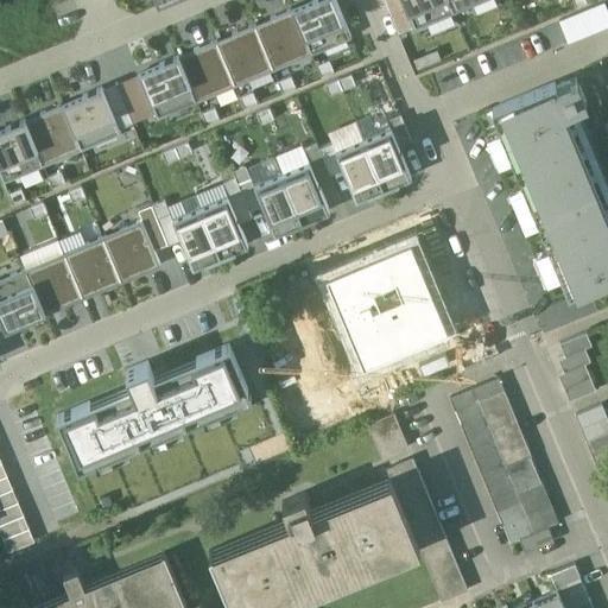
[(311,55),(352,37),(335,0),(311,0),(292,8),(311,55)]
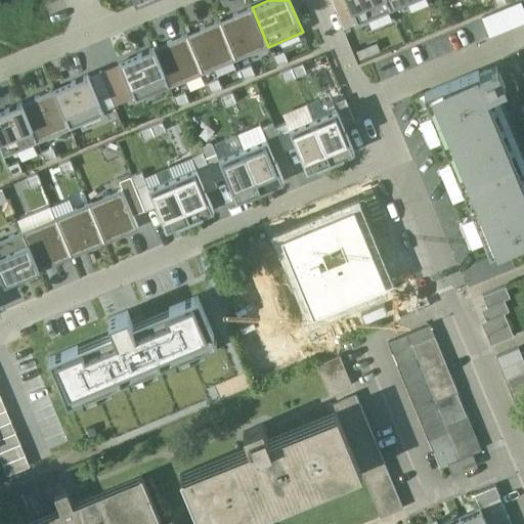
[(357,23),(347,0),(332,0),(344,28),(357,23)]
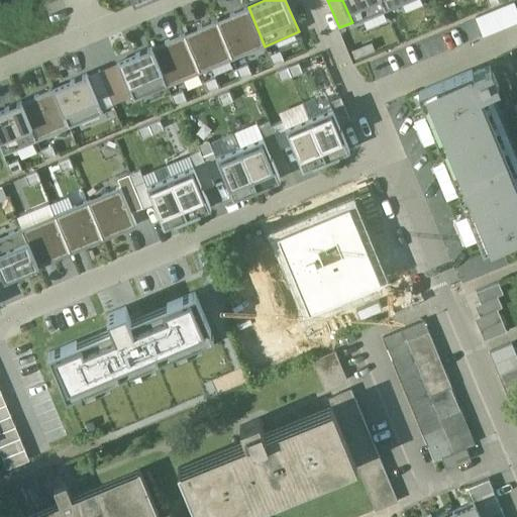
[(353,25),(386,11),(381,0),(342,0),(352,22),(353,25)]
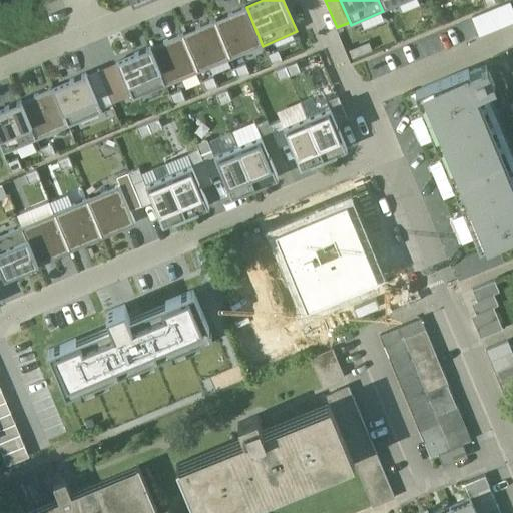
[(378,0),(383,11),(407,0),(378,0)]
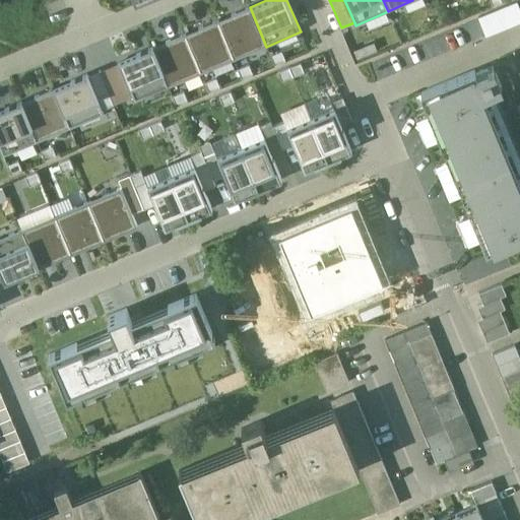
[(478,17),(486,37),(519,22),(519,9),(517,2),(478,17)]
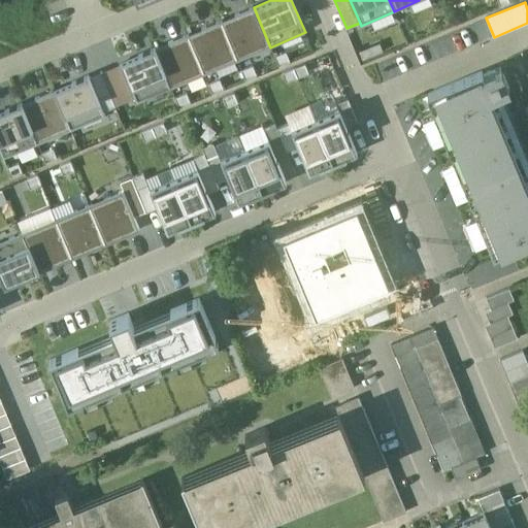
[(238,61),(270,47),(254,7),(221,21),(238,61)]
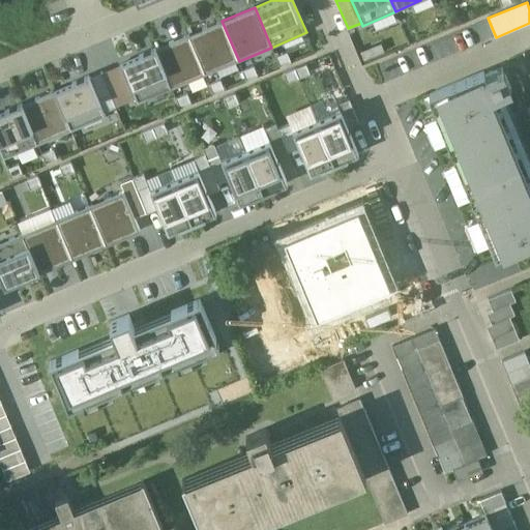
[(206,75),(239,61),(222,21),(188,35),(206,75)]
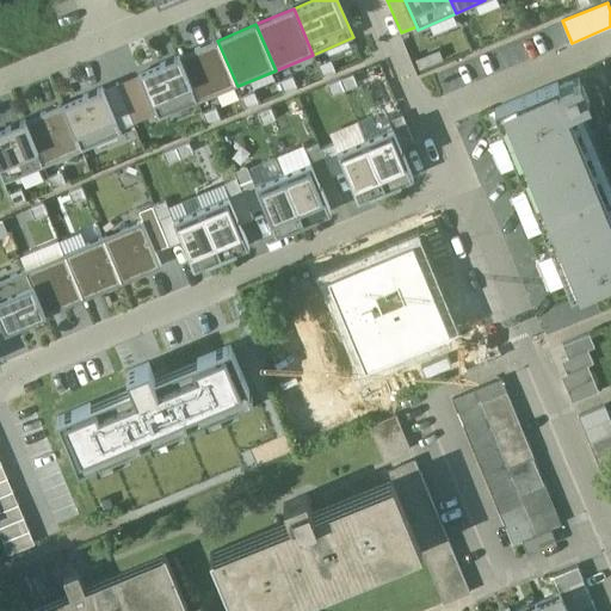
[(198,103),(238,86),(217,41),(179,56),(198,103)]
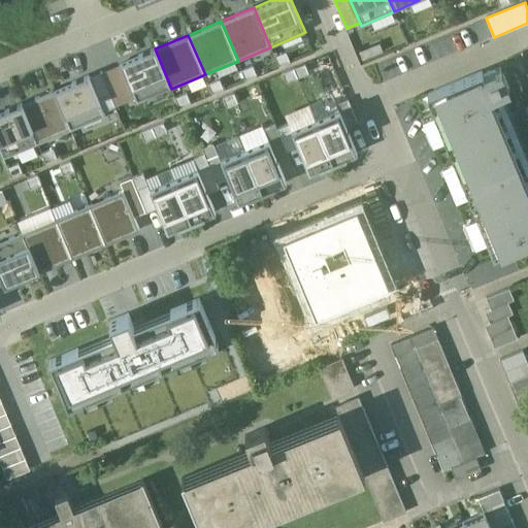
[(136,102),(171,89),(155,48),(119,64),(120,66),(134,99),(136,102)]
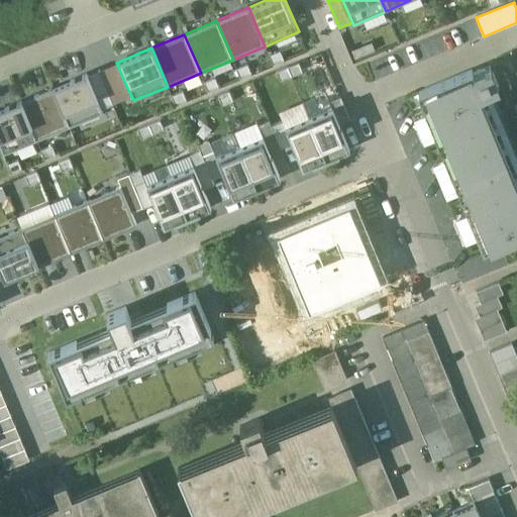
[(281,52),(269,57),(273,66),(285,61),(281,52)]
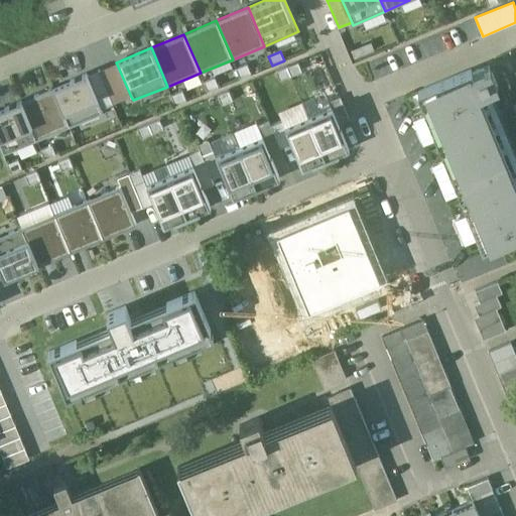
[(298,61),(287,67),(291,77),(302,72),(298,61)]
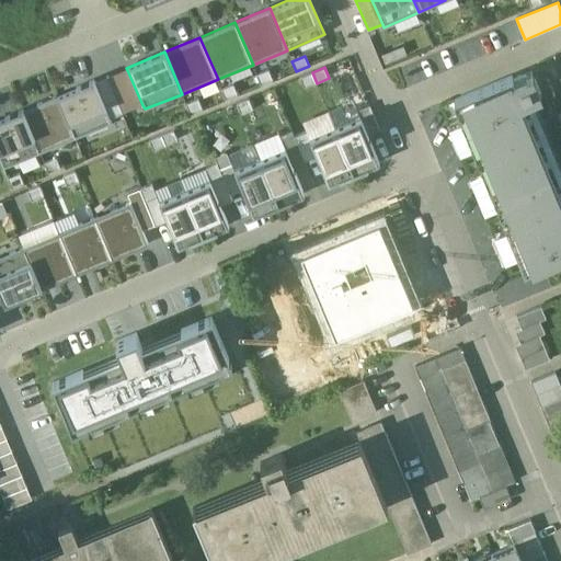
[(270,69),(258,75),(262,86),(274,80),(270,69)]
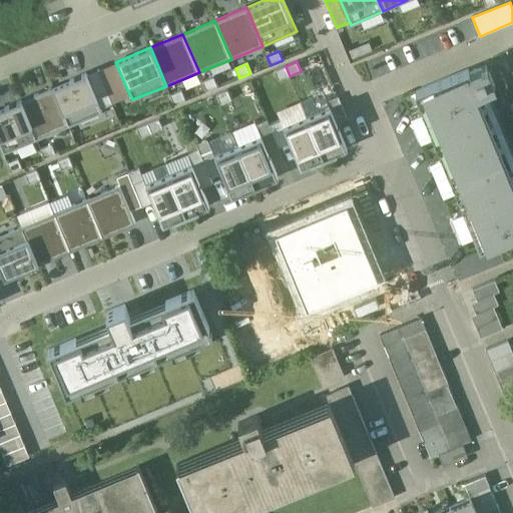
[(116,64),(97,71),(111,103),(130,96),(116,64)]
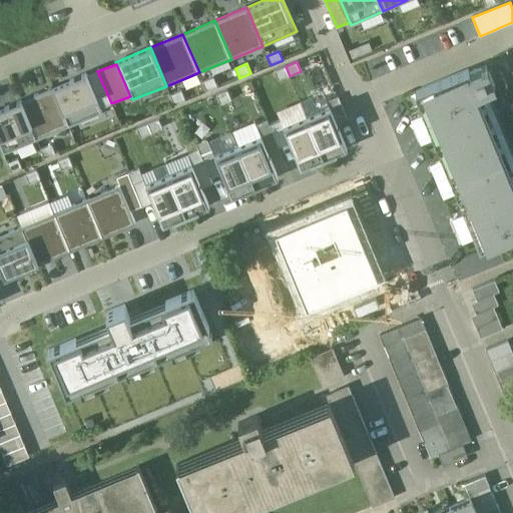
[(286,66),(275,71),(278,80),(290,76),(286,66)]
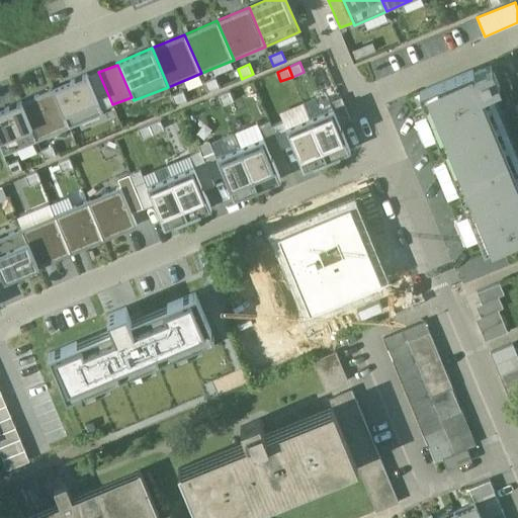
[(471,69),(418,91),(486,251),(517,237),(517,192),(478,97),(500,87),(492,67),(475,74),(471,69)]
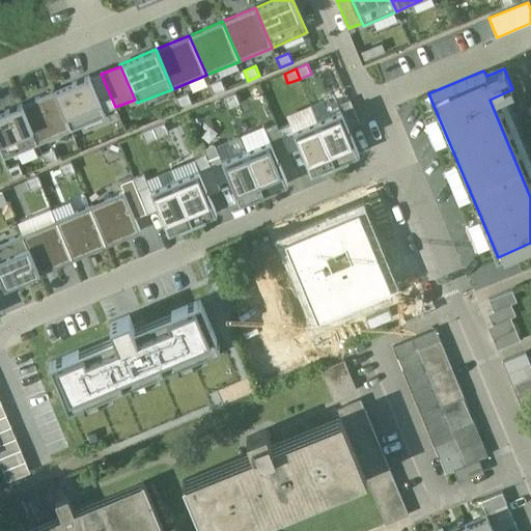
[(101,74),(89,79),(104,113),(115,109),(115,107),(101,74)]
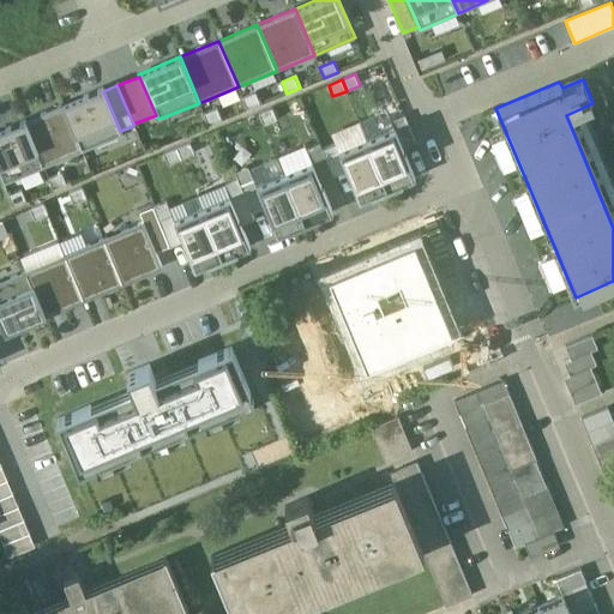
[(102,89),(62,106),(82,151),(121,134),(120,131),(103,91),(102,89)]
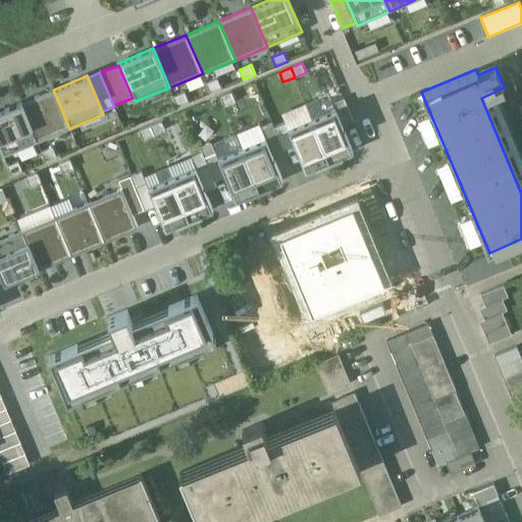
[(217,77),(206,83),(210,93),(221,88),(217,77)]
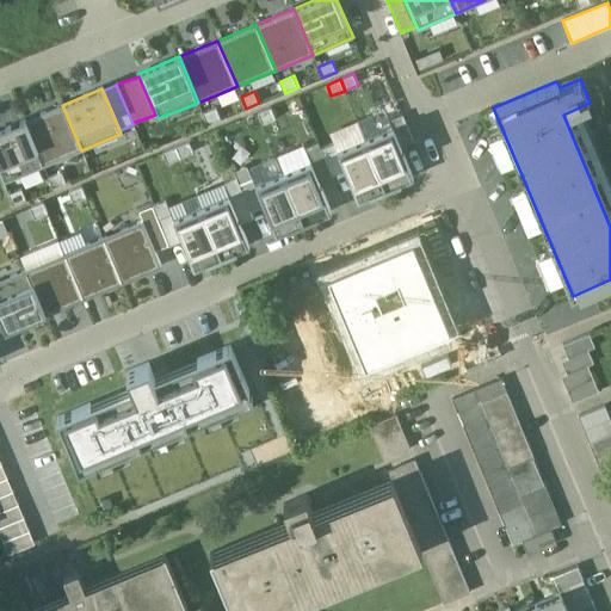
[(62,105),(25,121),(43,166),(81,150),(62,105)]
